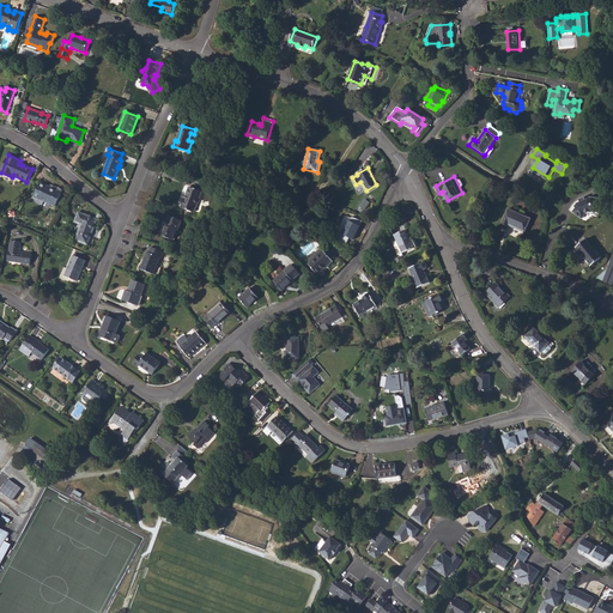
[(50,187),(41,182),(34,196),(36,198),(55,207),(62,193),(53,188),(53,189),(50,188),(50,187)]
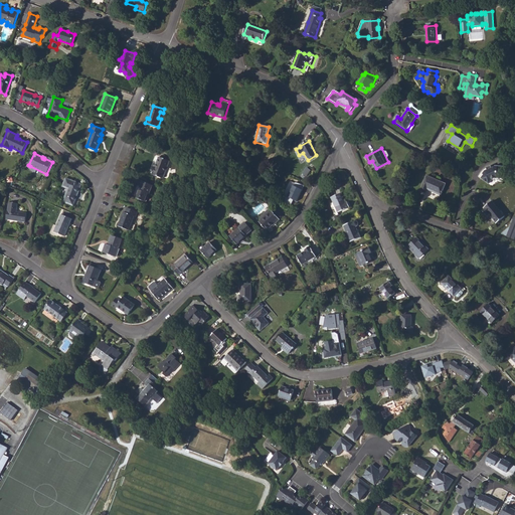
[(152,175),(163,179),(170,162),(159,157),(152,175)]
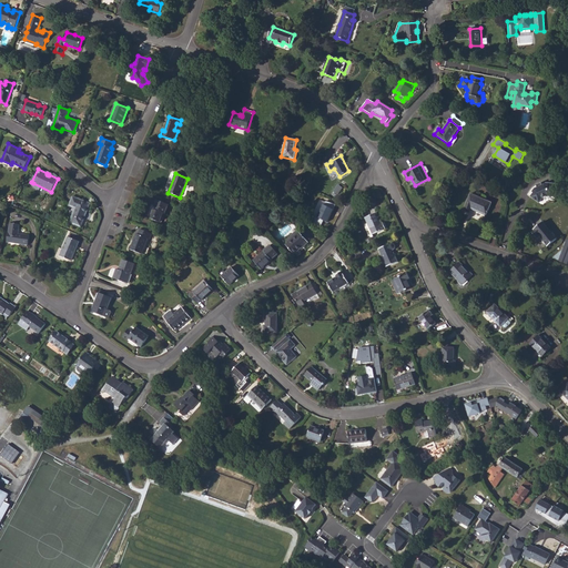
[(555,189),(555,183),(546,183),(546,184),(545,184),(543,185),(540,183),(537,184),(538,186),(537,188),(535,189),(531,192),(534,193),(530,196),(539,203),(541,199),(547,196),(555,196),(556,189),(555,189)]
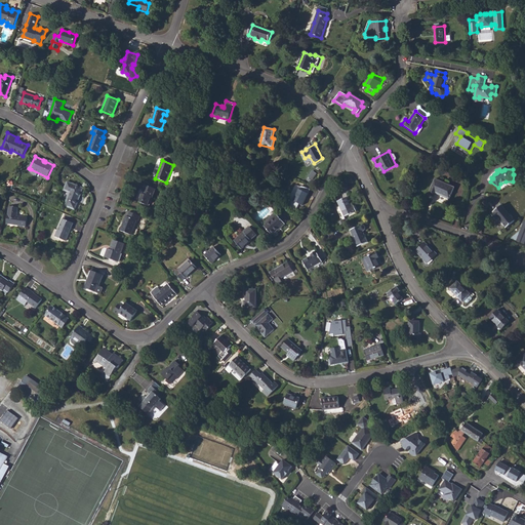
[(454,188),(435,178),(428,195),(434,197),(436,194),(449,199),(454,188)]
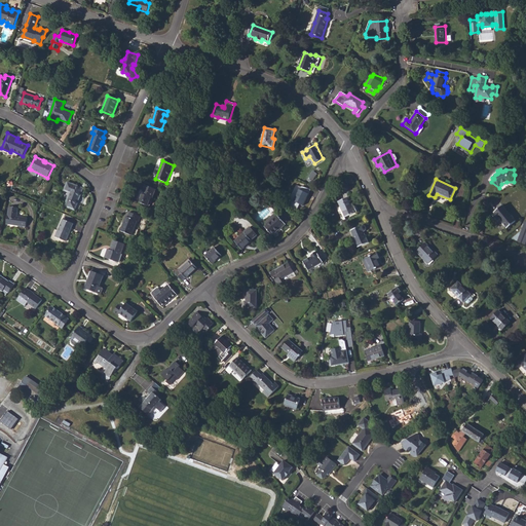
[(79,200),(78,200),(79,197),(80,197),(83,188),(68,182),(65,190),(70,193),(65,205),(75,210),(79,200)]
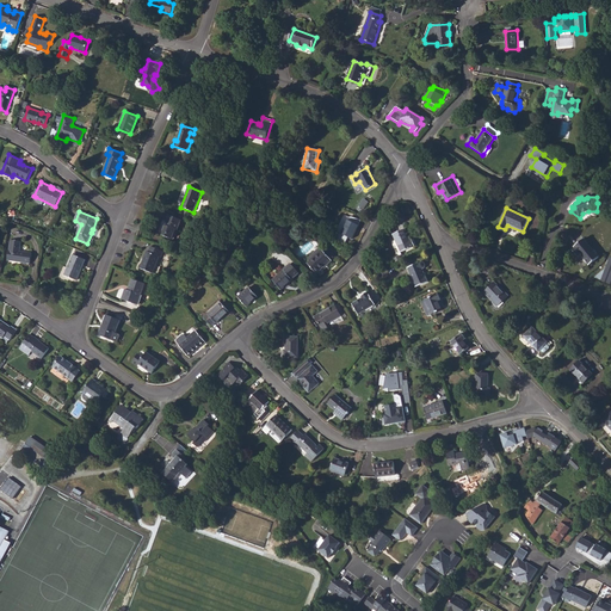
[(161,235),(174,240),(181,221),(168,215),(161,235)]
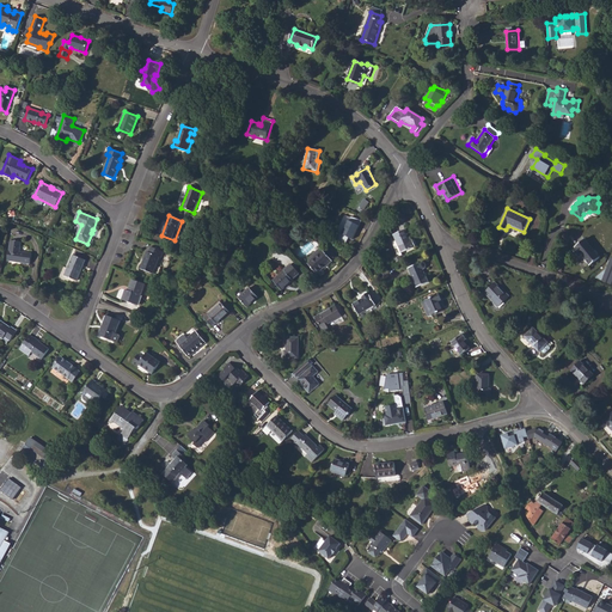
[(341,234),(352,239),(361,221),(350,215),(341,234)]
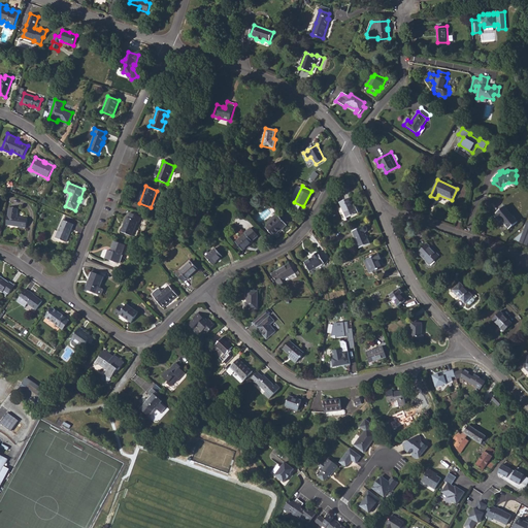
[(347,218),(359,213),(356,207),(354,208),(350,198),(339,202),(347,218)]
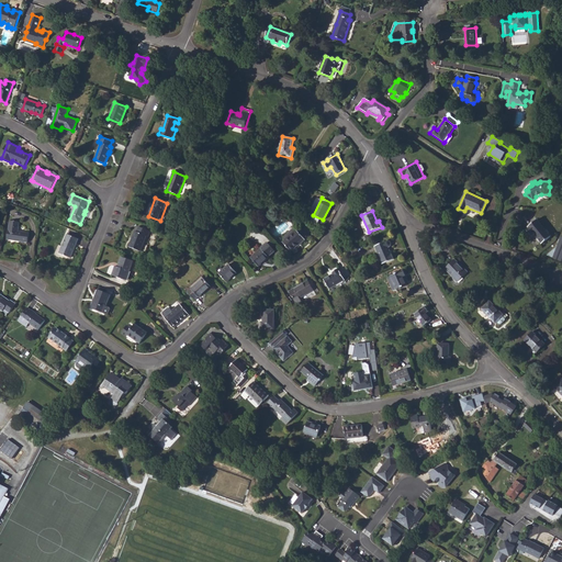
[(526,229),(530,235),(532,233),(541,244),(551,237),(537,220),(532,223),(528,227),(526,229)]
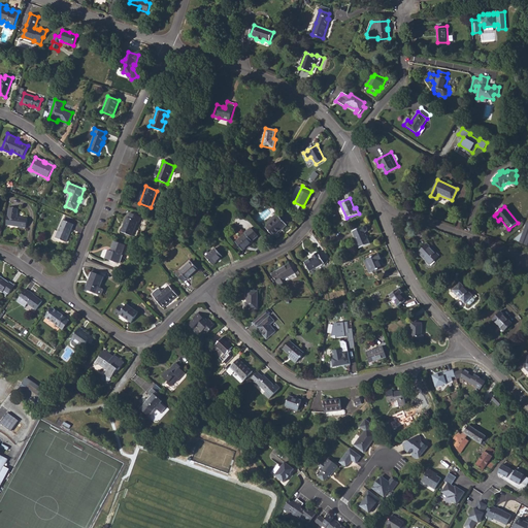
[(13,226),(13,224),(17,225),(17,226),(26,228),(28,219),(18,218),(19,209),(9,207),(7,225),(13,226)]
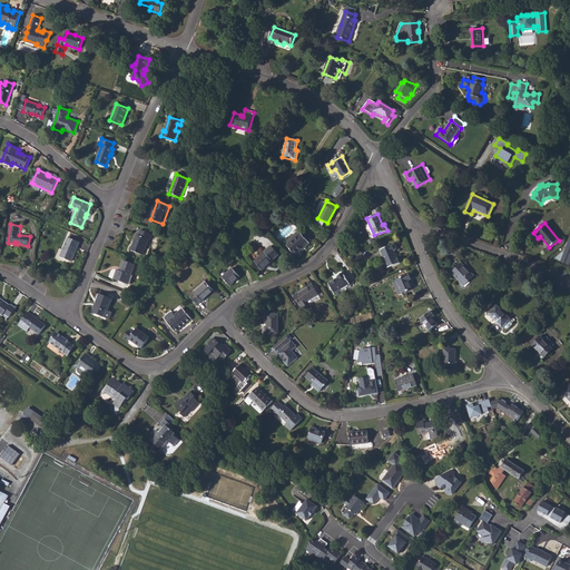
[(143,255),(144,251),(145,248),(148,239),(150,239),(153,235),(140,229),(138,235),(137,235),(130,251),(143,255)]
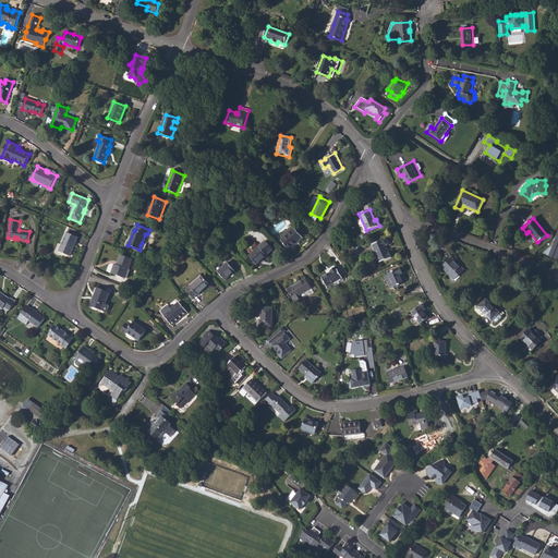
[(296,243),(298,241),(299,242),(303,238),(294,229),(290,233),(288,231),(287,231),(281,235),(281,238),(283,239),(281,241),(289,250),(296,243)]
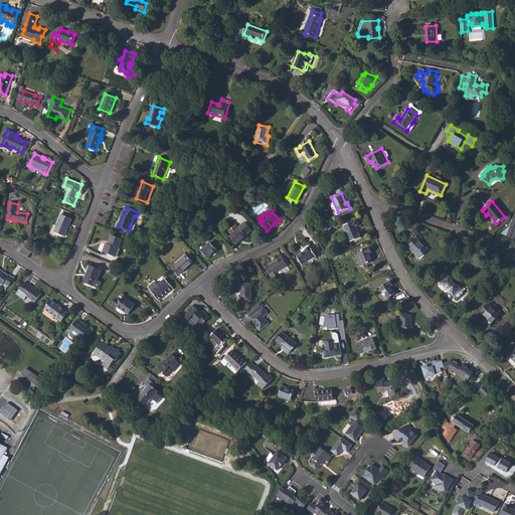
[(54,231),(64,236),(72,219),(61,214),(54,231)]
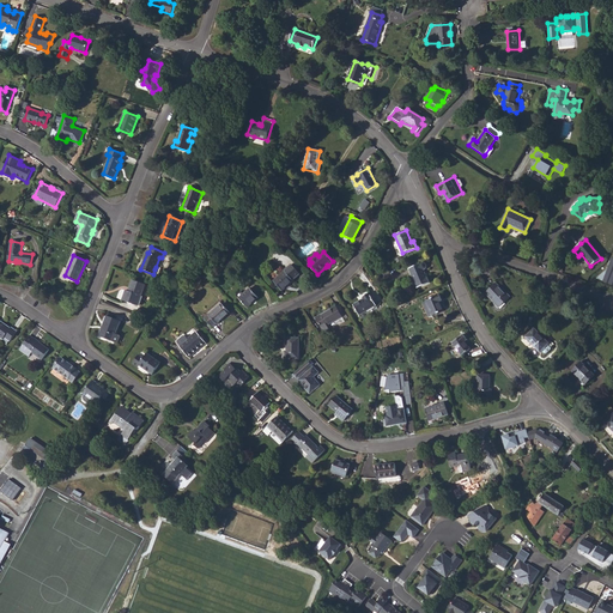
[(408,269),(417,289),(430,283),(428,277),(428,278),(424,269),(425,269),(426,267),(426,266),(425,263),(424,263),(423,263),(422,263),(408,269)]
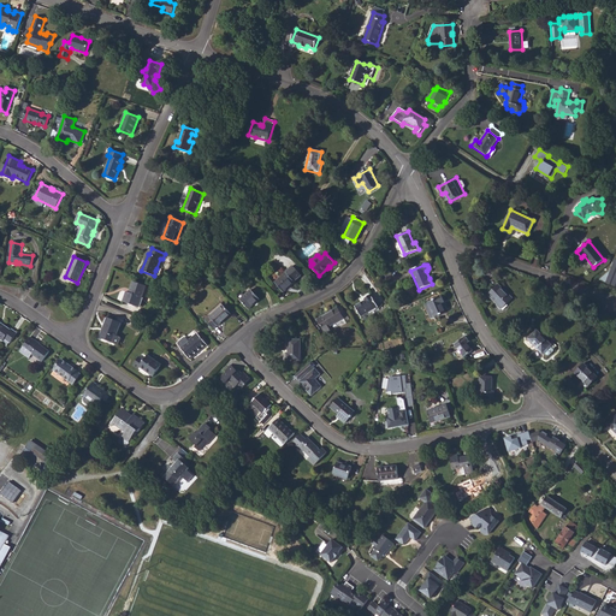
[(274,283),(284,292),(295,283),(295,282),(302,276),(294,266),(286,272),(274,283)]
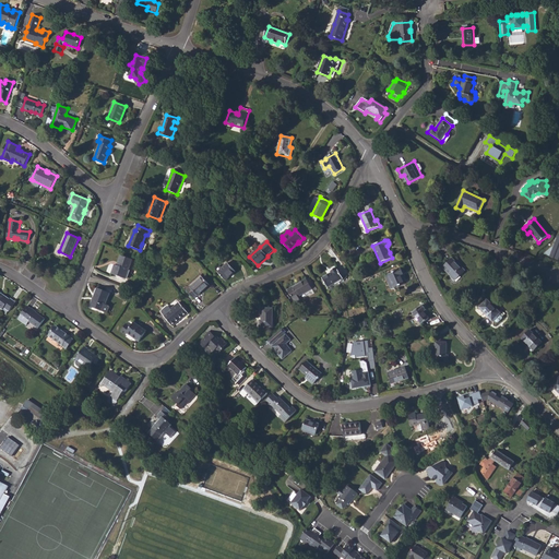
[(111,274),(126,278),(132,259),(121,256),(117,265),(115,264),(111,274)]
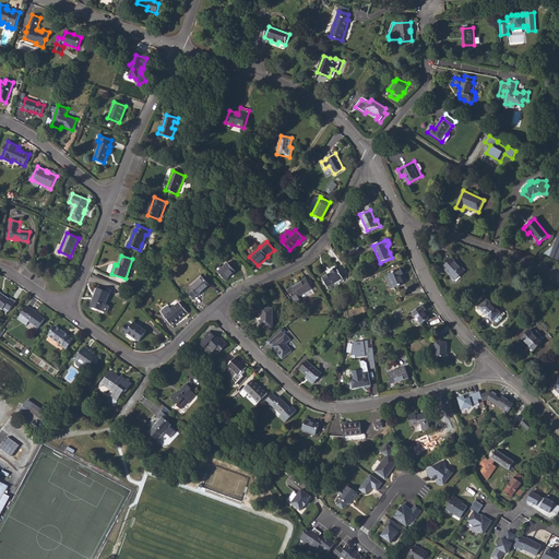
[(442,268),(451,276),(451,277),(454,281),(465,271),(452,258),(442,268)]
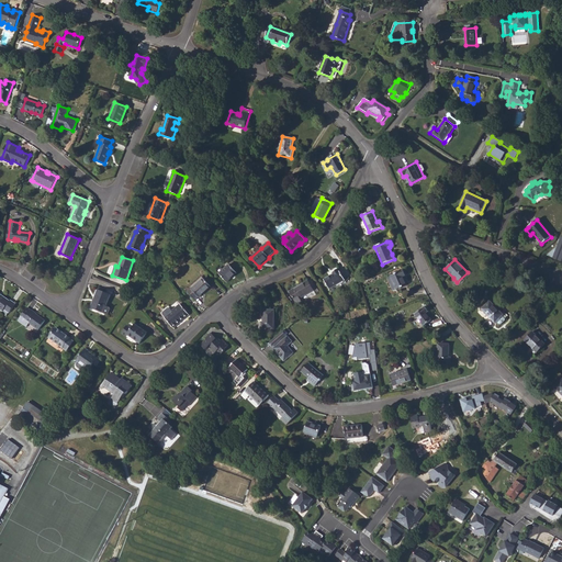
[(220,273),(227,282),(237,273),(229,265),(224,270),(220,273)]
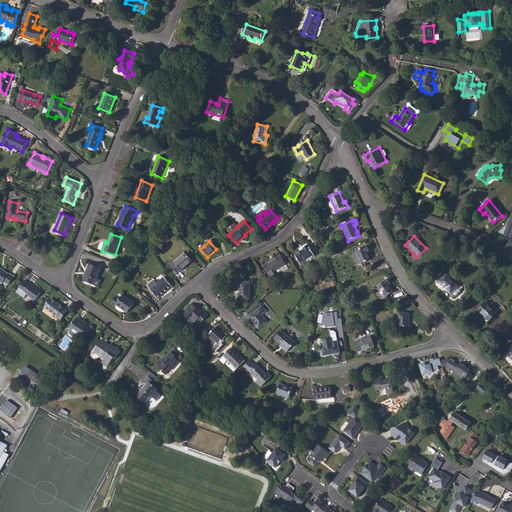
[(301,252),(295,255),(300,263),(314,255),(308,245),(302,248),(303,249),(304,250),(301,252)]
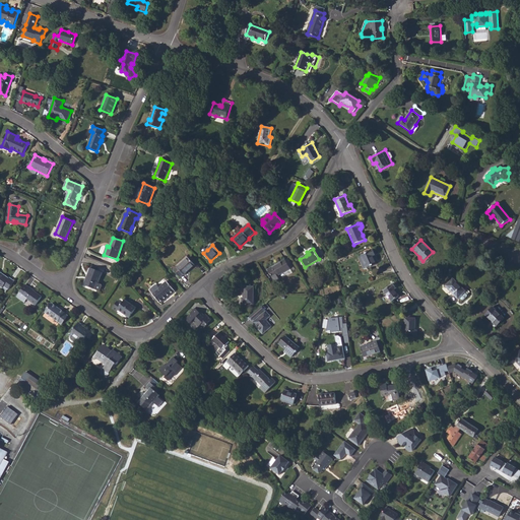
[(362,255),(367,267),(367,268),(376,264),(374,260),(373,256),(374,256),(376,255),(373,250),(362,255)]
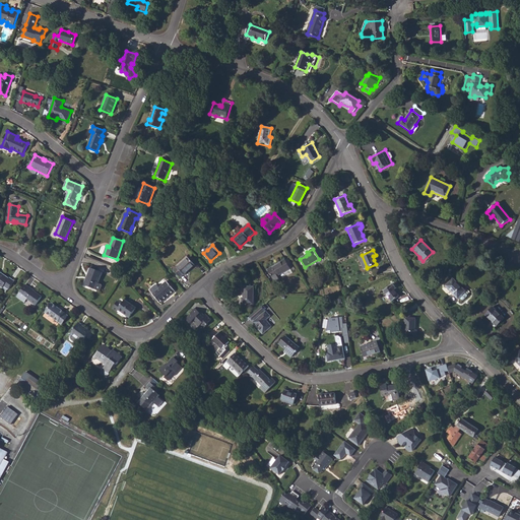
[(359,257),(364,269),(367,267),(362,255),(359,257)]
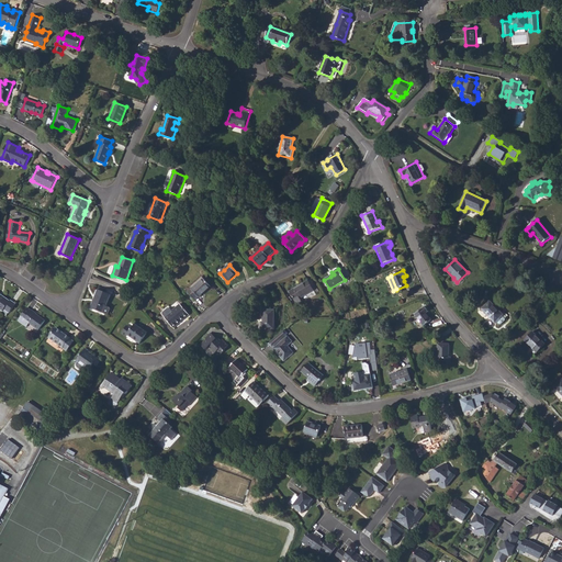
[(188,292),(195,300),(199,296),(211,287),(203,279),(188,292)]
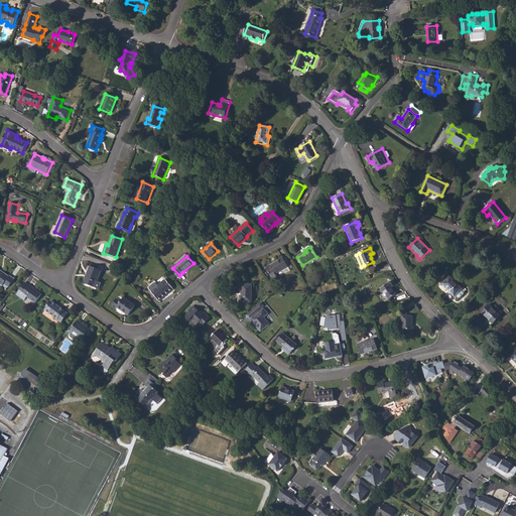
[(265,268),(273,280),(277,277),(275,274),(288,266),(290,269),(293,267),(286,256),(265,268)]
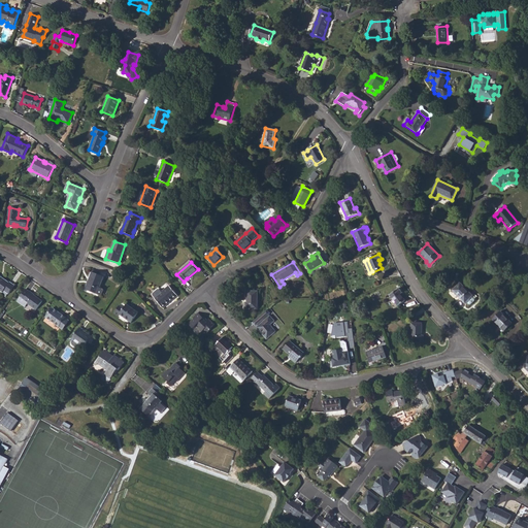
[(86,289),(101,296),(104,289),(99,287),(103,276),(92,272),(86,289)]
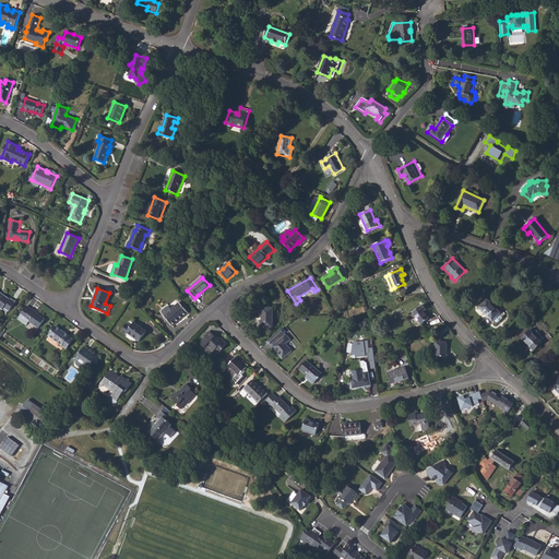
[(0,307),(2,309),(4,308),(9,311),(15,301),(10,298),(10,299),(0,292),(0,307)]
